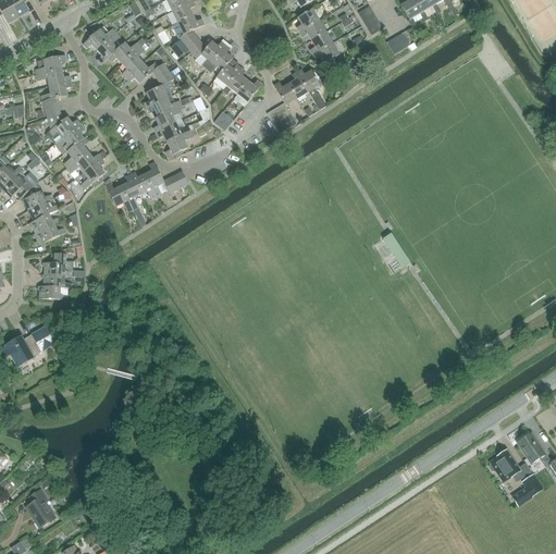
[(17,15),(9,0),(0,0),(0,11),(7,22),(17,15)]
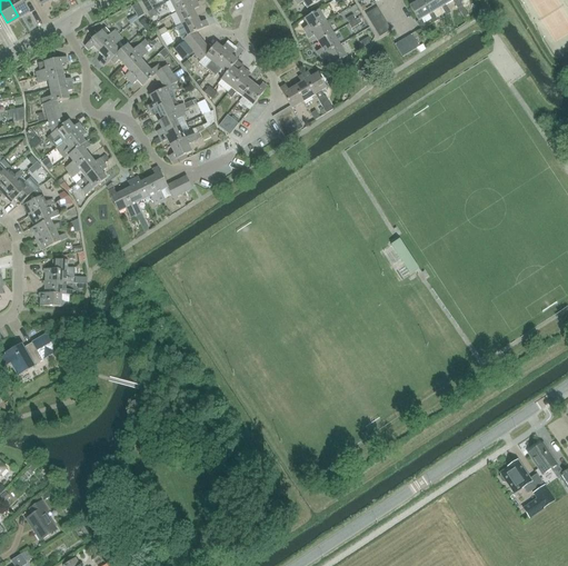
[(9,0),(18,16),(28,10),(22,0),(9,0)]
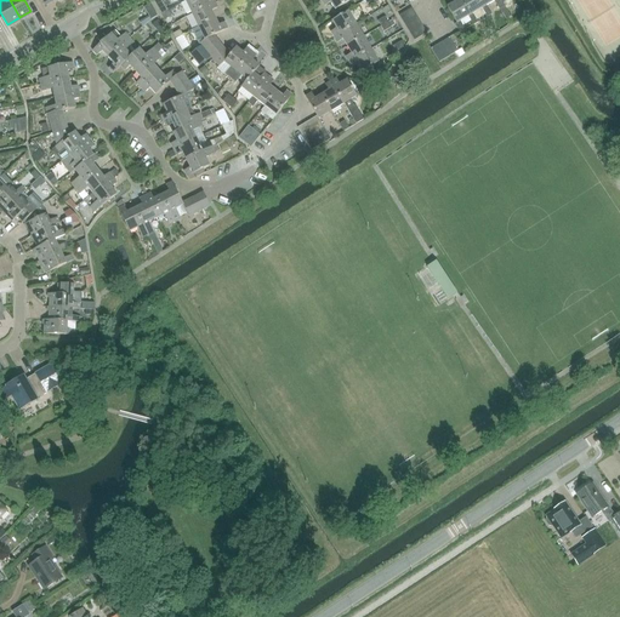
[(154,0),(160,12),(168,9),(163,0),(154,0)]
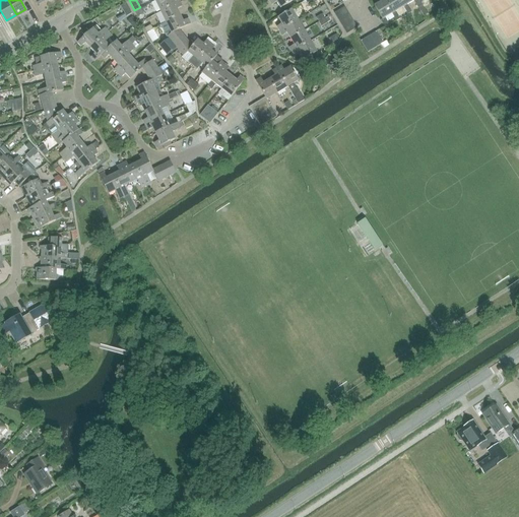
[(155,0),(160,9),(179,0),(155,0)]
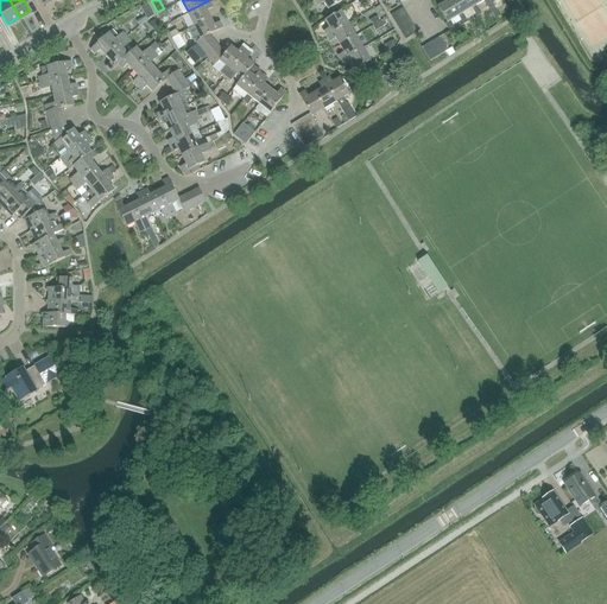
[(213,5),(209,0),(188,11),(194,24),(210,16),(206,7),(213,5)]
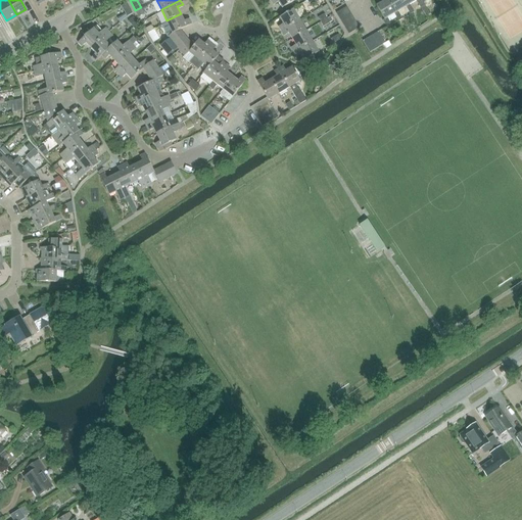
[(321,0),(315,4),(317,9),(324,5),(321,0)]
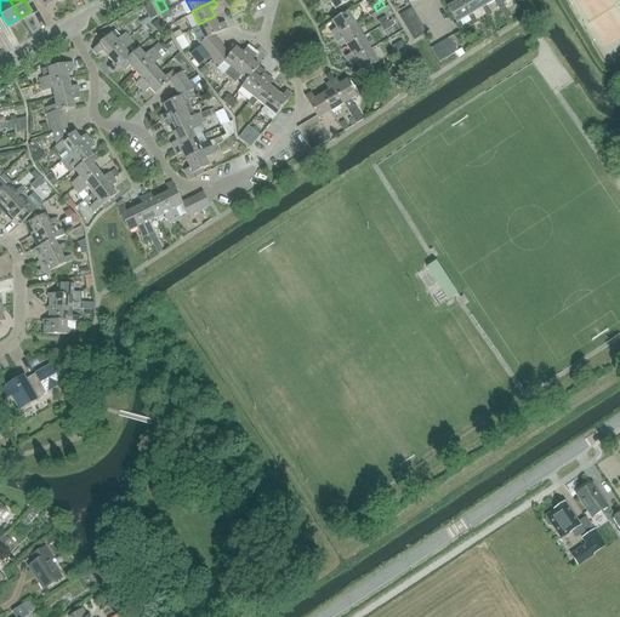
[(467,13),(459,0),(454,0),(447,5),(455,21),(454,21),(461,34),(466,32),(465,28),(459,20),(467,13)]
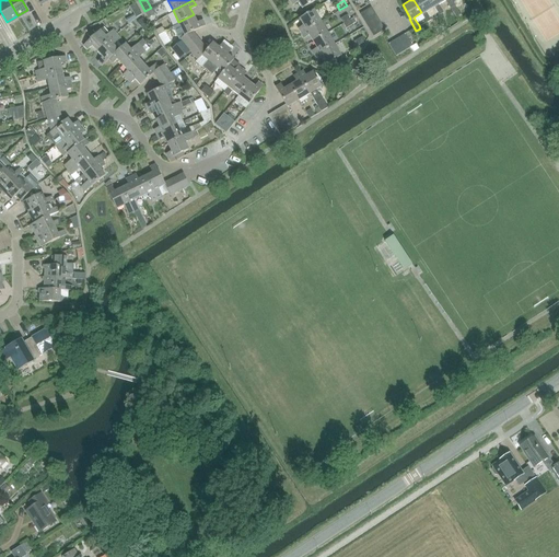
[(433,6),(430,0),(414,0),(421,12),(428,23),(432,20),(426,10),(433,6)]
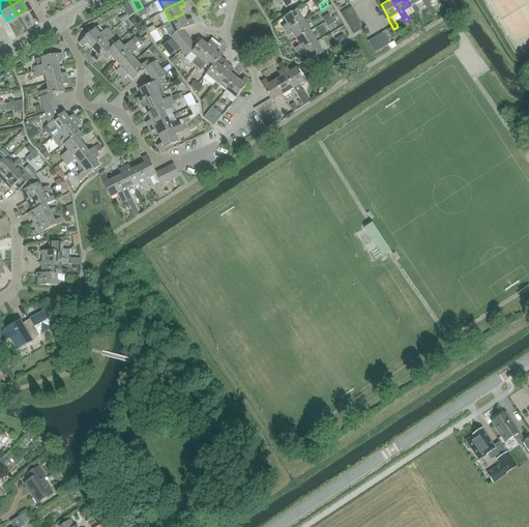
[(407,0),(410,5),(417,17),(419,15),(418,10),(414,2),(418,0),(407,0)]
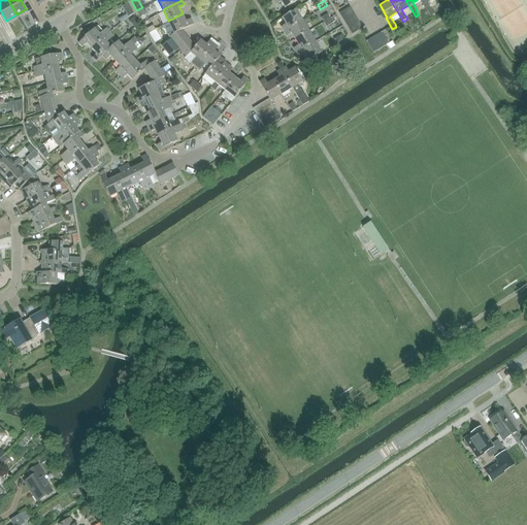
[(421,0),(426,9),(426,8),(429,13),(433,11),(426,0),(421,0)]
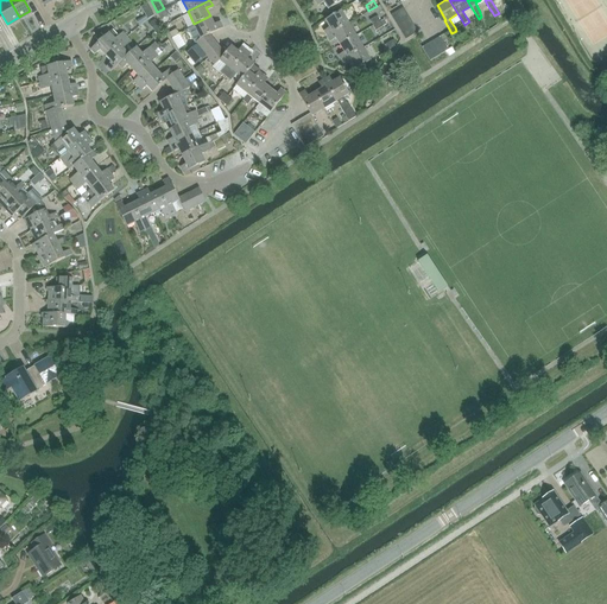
[(146,1),(140,5),(147,17),(153,13),(146,1)]
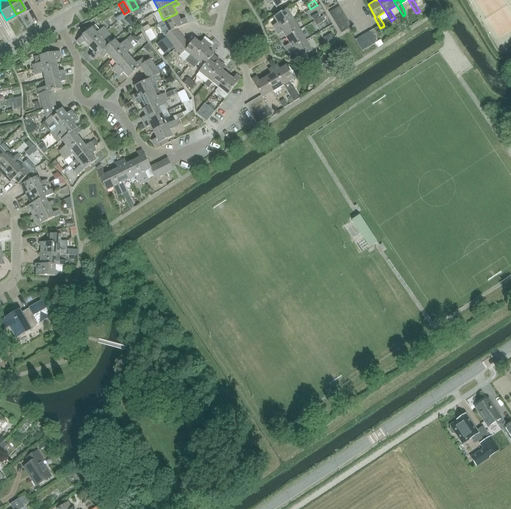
[(342,11),(338,4),(328,10),(332,17),(342,11)]
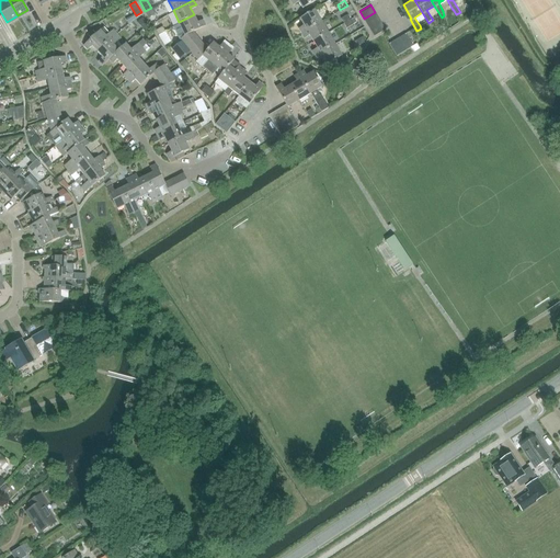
[(298,27),(301,32),(321,20),(313,8),(299,16),(304,24),(298,27)]
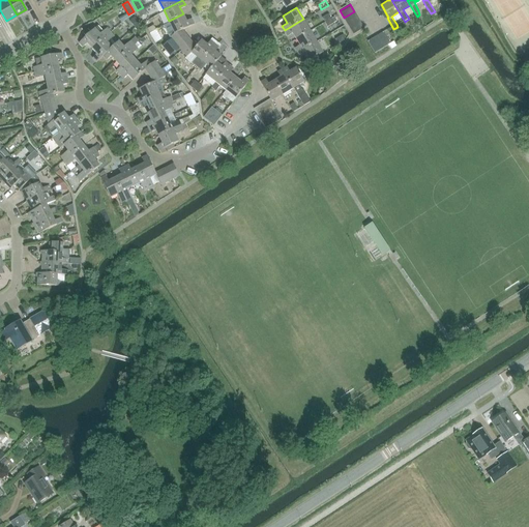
[(321,15),(324,20),(330,17),(327,11),(321,15)]
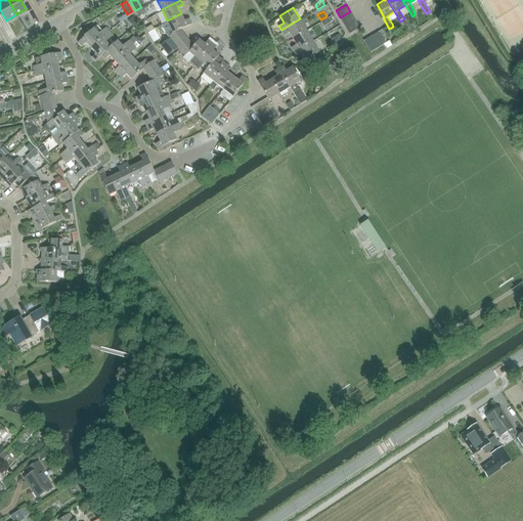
[(355,18),(350,11),(340,17),(344,25),(355,18)]
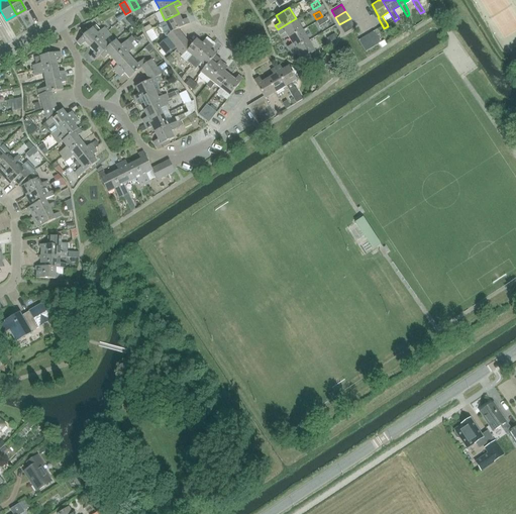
[(168,35),(158,42),(166,53),(175,44),(172,40),(181,32),(177,27),(184,24),(184,23),(189,21),(187,17),(182,19),(179,13),(165,20),(160,22),(166,34),(167,34),(168,35)]
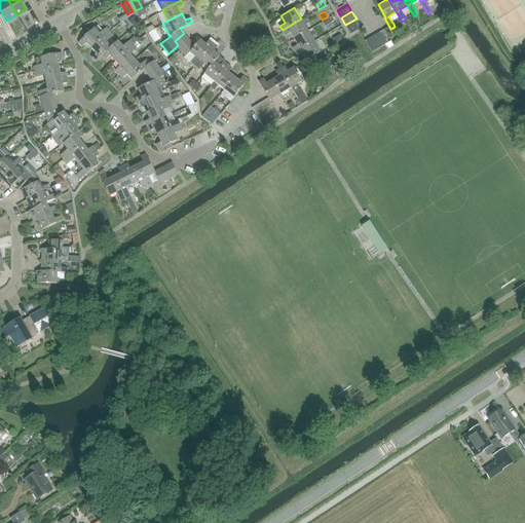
[(133,14),(127,19),(134,25),(138,21),(138,20),(133,14)]
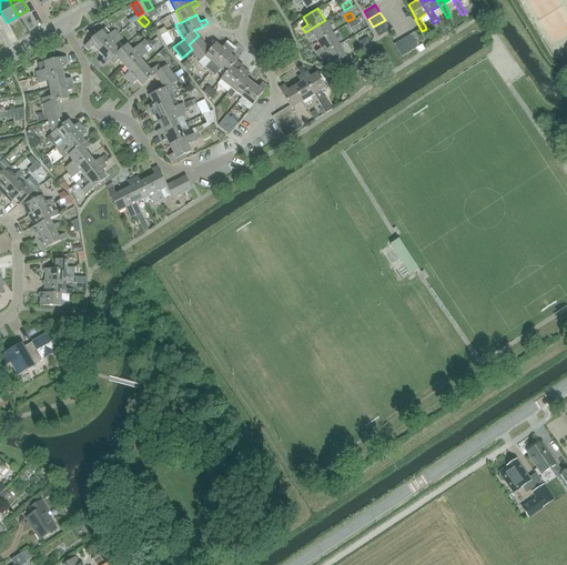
[(332,31),(325,20),(305,32),(307,37),(313,33),(316,40),(332,31)]
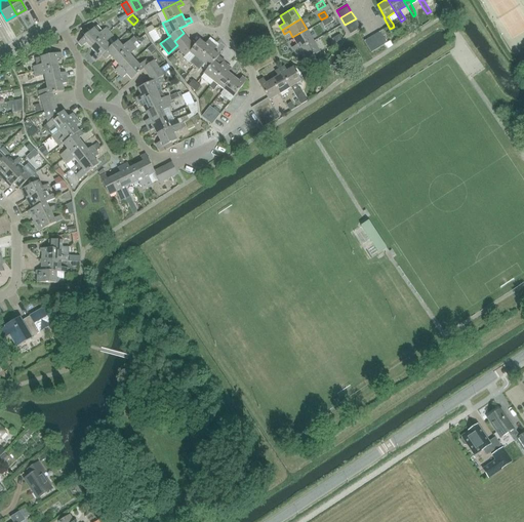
[(360,25),(356,18),(345,25),(350,32),(360,25)]
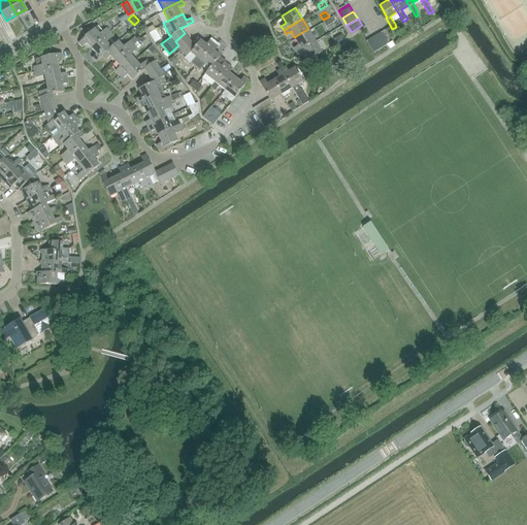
[(86,41),(91,46),(109,30),(106,26),(99,32),(94,27),(90,30),(88,27),(83,31),(86,34),(78,40),(81,44),(86,41)]
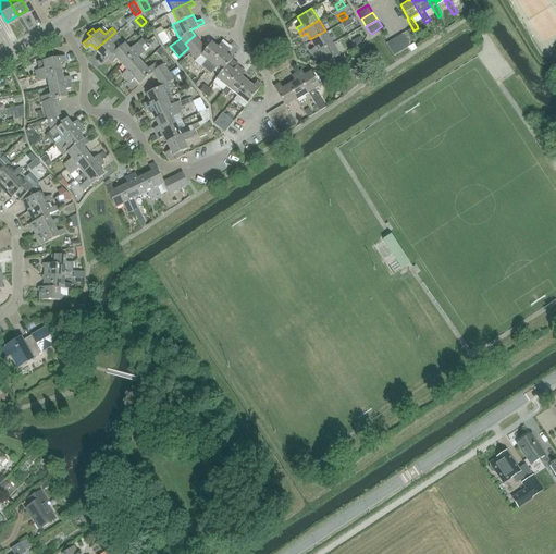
[(332,41),(325,31),(310,39),(314,46),(309,49),(312,53),(332,41)]
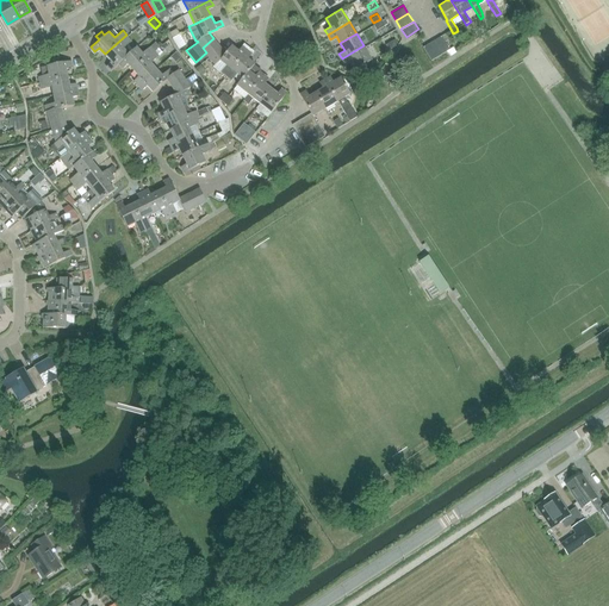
[(126,35),(105,54),(111,61),(106,66),(110,69),(118,63),(117,62),(128,52),(132,48),(128,43),(131,39),(126,35)]
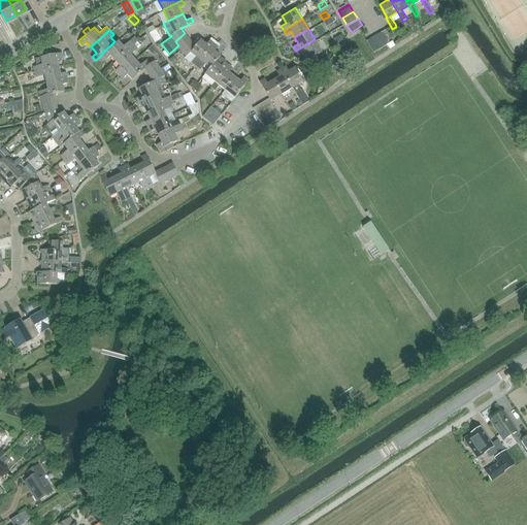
[(382,30),(381,30),(373,34),(381,46),(389,42),(382,30)]
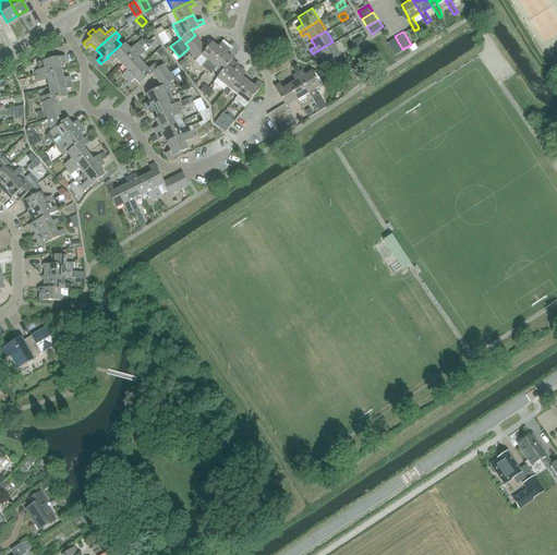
[(200,40),(195,35),(185,44),(189,48),(200,40)]
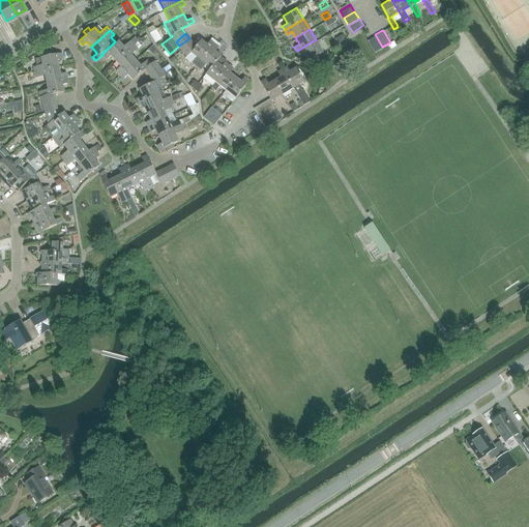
[(341,33),(334,36),(336,41),(343,37),(341,33)]
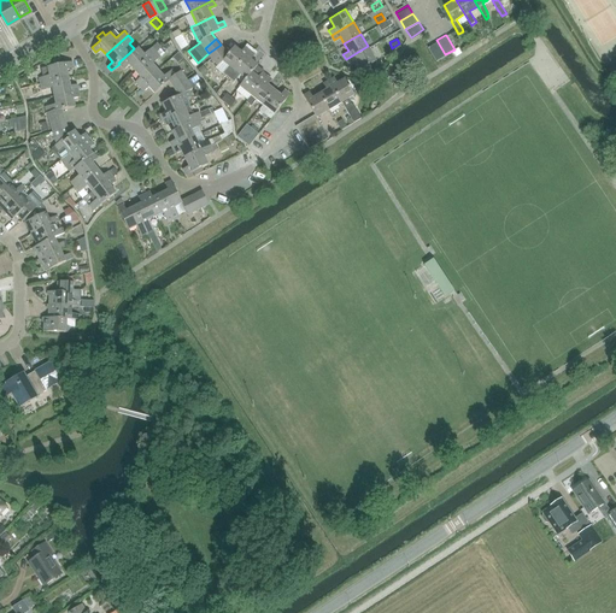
[(445,54),(436,40),(427,46),(435,60),(445,54)]
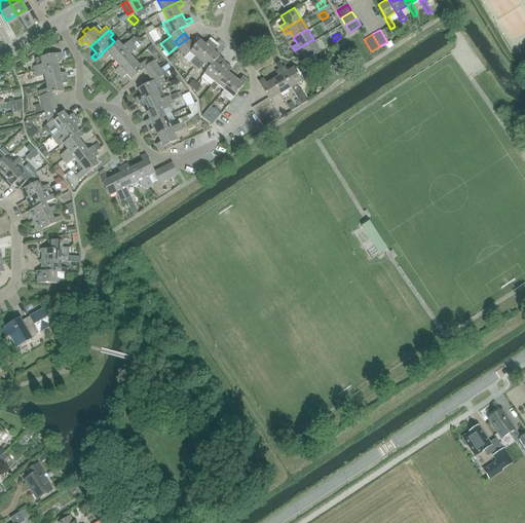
[(180,47),(184,53),(182,55),(194,65),(213,41),(209,38),(205,43),(199,38),(194,45),(190,40),(180,47)]
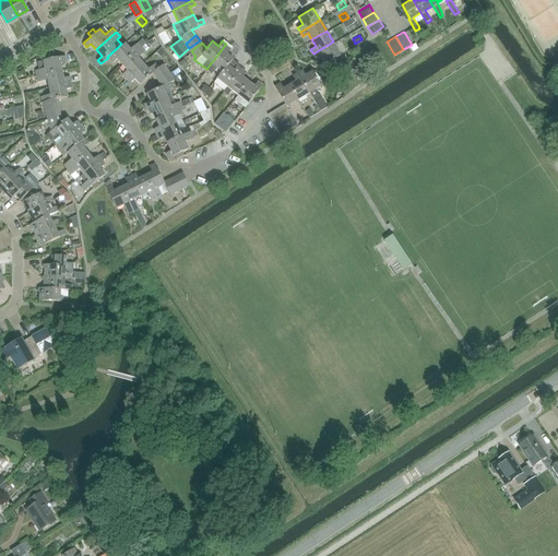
[(117,48),(107,57),(108,58),(111,62),(117,58),(121,62),(141,46),(137,42),(130,47),(125,42),(121,44),(117,48)]
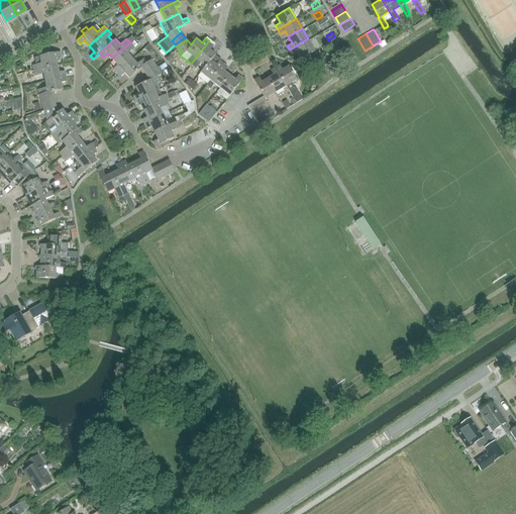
[(314,49),(308,38),(290,49),(292,55),(297,52),(301,58),(314,49)]
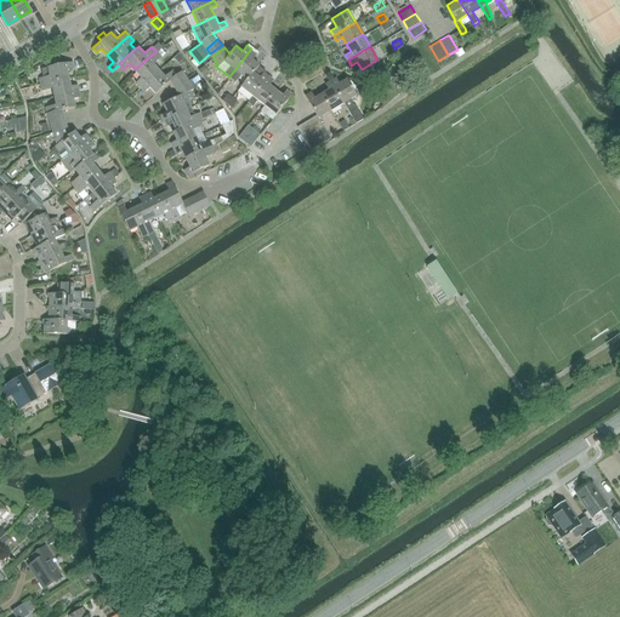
[(256,52),(251,49),(229,76),(234,80),(240,73),(246,79),(252,70),(254,70),(259,64),(259,63),(252,58),(256,52)]
